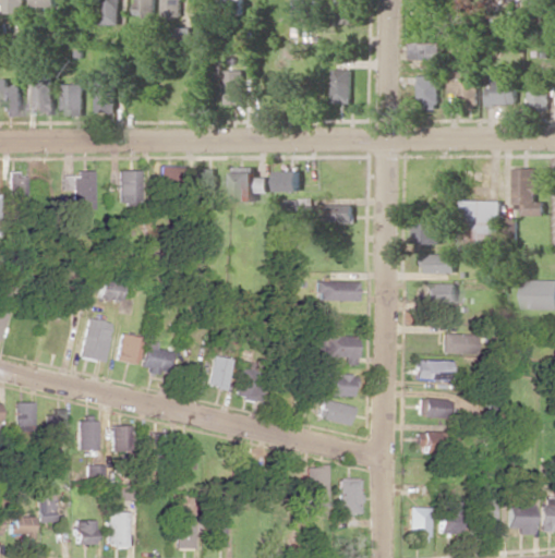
[(27,0),(7,0),(7,13),(27,13),(27,0)]
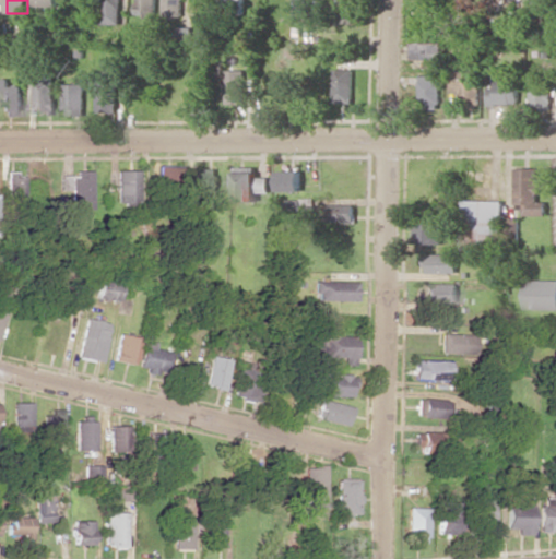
[(123,25),(123,0),(105,0),(104,25),(123,25)]
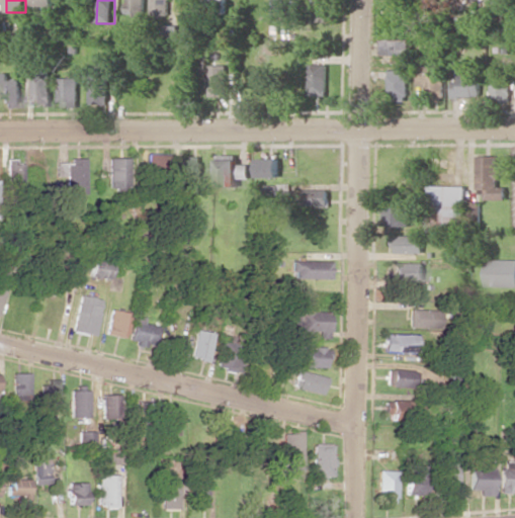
[(148,13),(147,0),(130,0),(130,12),(148,13)]
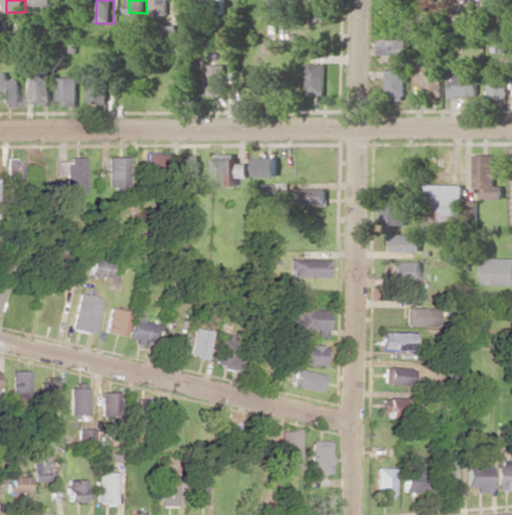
[(171,0),(153,0),(153,16),(171,17),(171,0)]
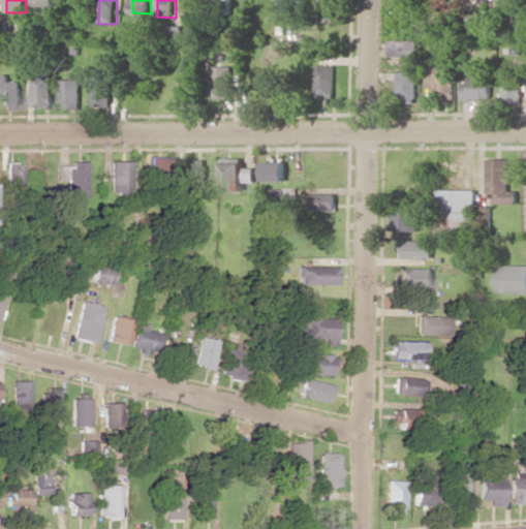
[(282,0),(282,16),(302,16),(302,0),(282,0)]
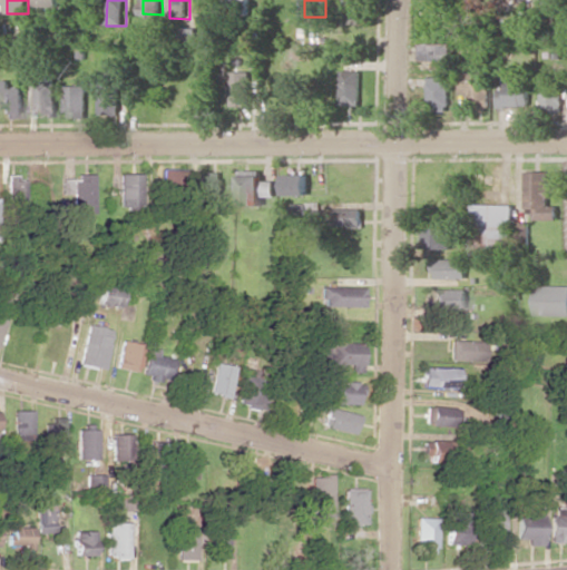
[(372,0),(352,0),(352,23),(372,25),(372,0)]
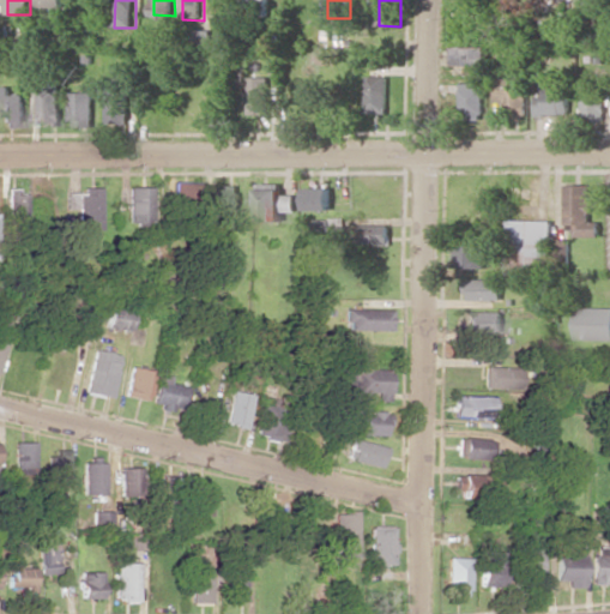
[(489,0),(467,0),(469,11),(490,11),(489,0)]
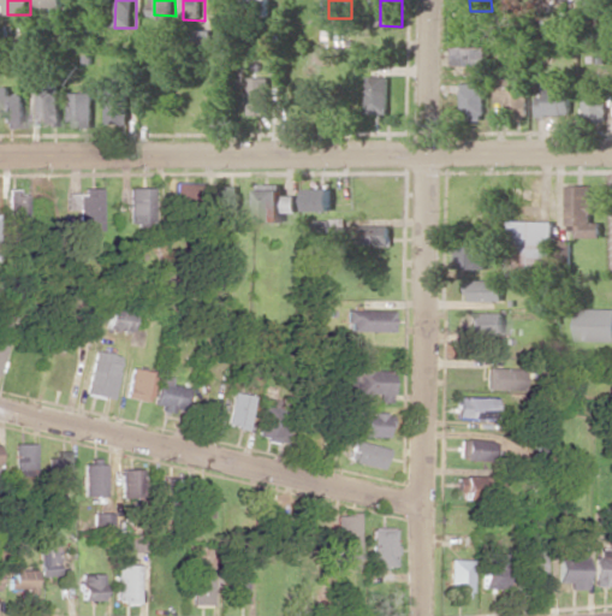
[(501,0),(501,11),(523,12),(523,0),(501,0)]
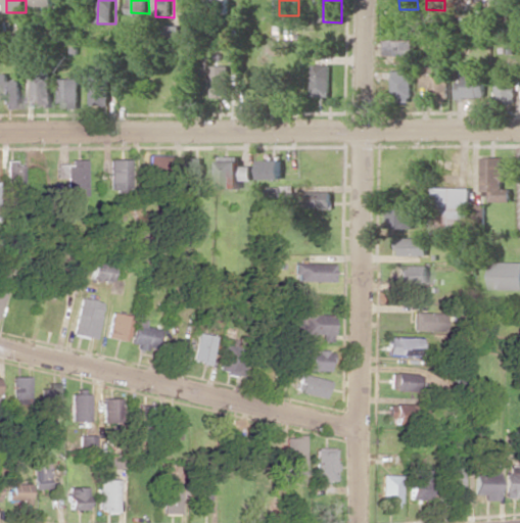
[(418,40),(389,41),(390,56),(412,55),(412,63),(416,62),(415,55),(419,55),(418,40)]
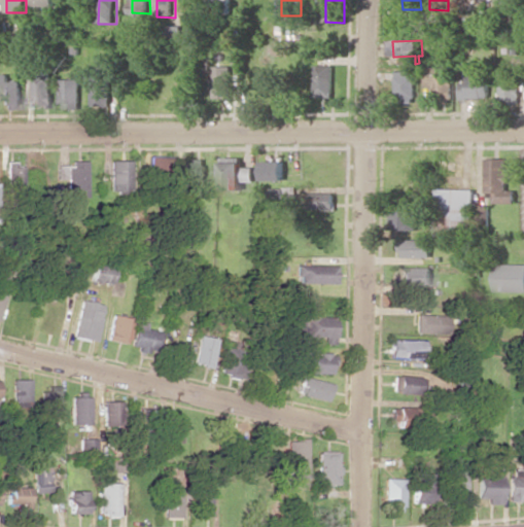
[(454,67),(437,67),(437,57),(425,58),(426,89),(437,88),(437,101),(455,101),(454,67)]
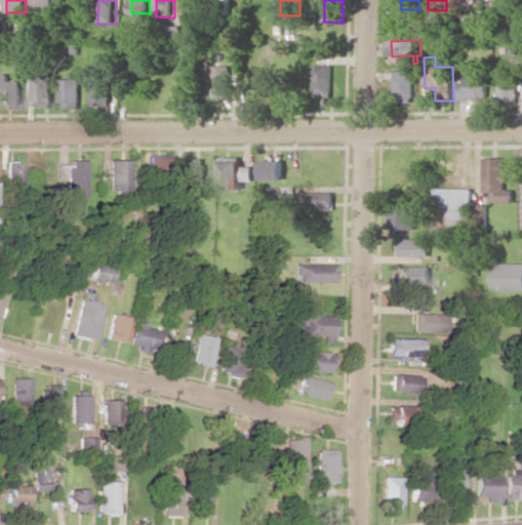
[(233,66),(215,66),(215,97),(234,97),(233,66)]
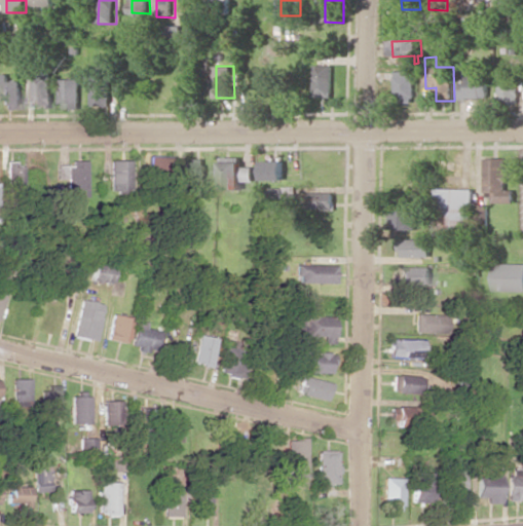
[(336,97),(335,66),(318,67),(319,98),(336,97)]
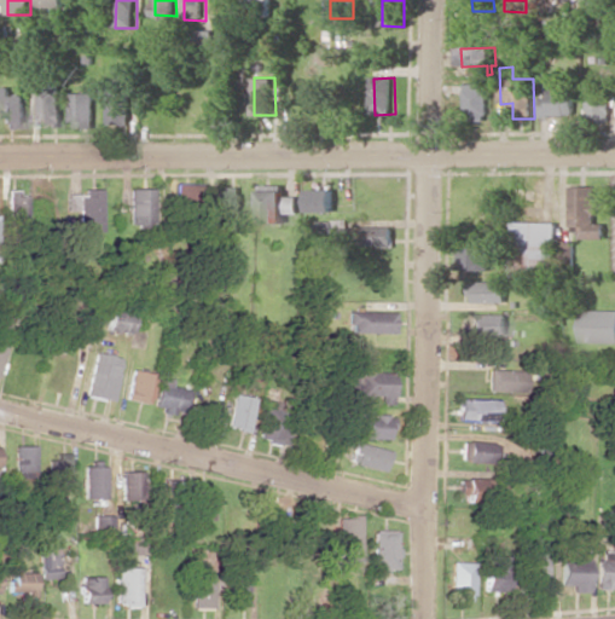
[(133,127),(134,80),(111,79),(110,127),(133,127)]
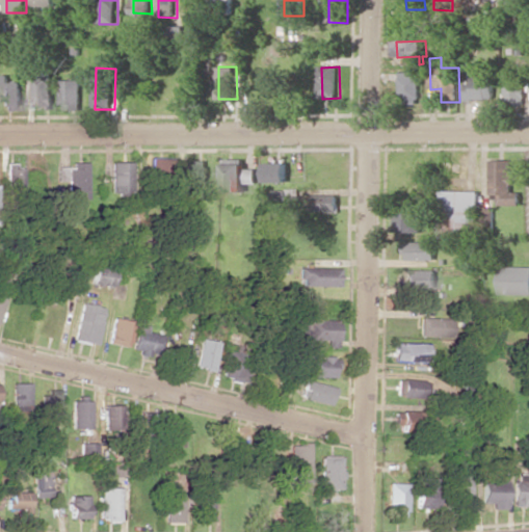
[(24,82),(11,82),(11,75),(2,75),(3,110),(24,110),(24,82)]
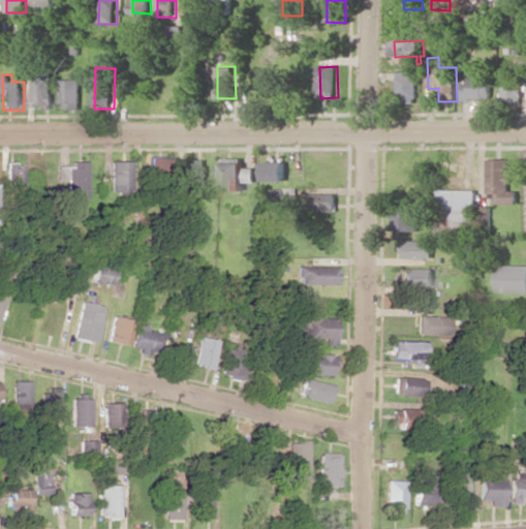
[(54,75),(34,75),(35,109),(54,107),(54,75)]
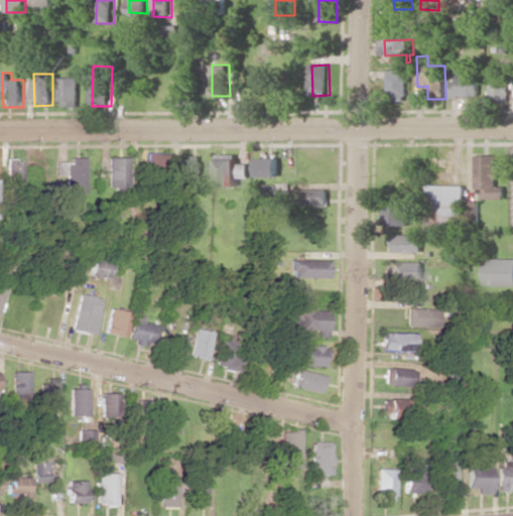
[(453,77),(454,97),(481,97),(481,77),(453,77)]
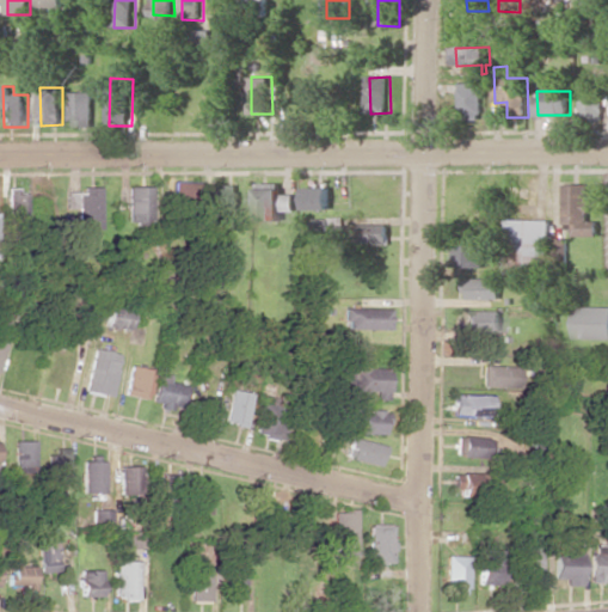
[(94,127),(96,92),(73,92),(73,127),(94,127)]
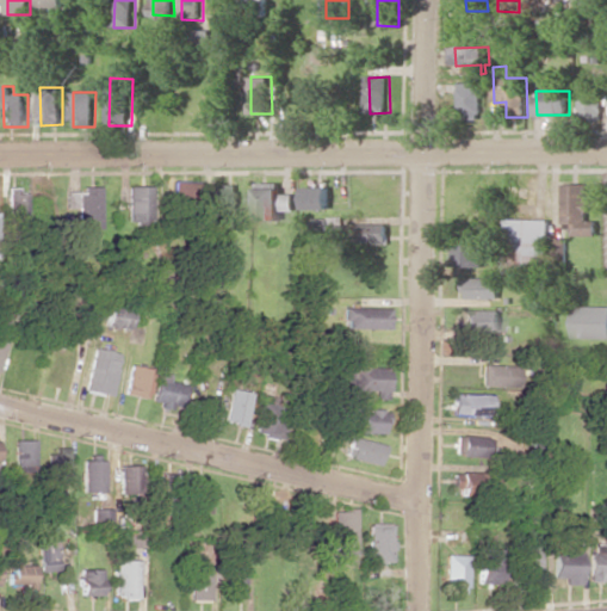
[(200,203),(199,181),(173,181),(173,203),(200,203)]
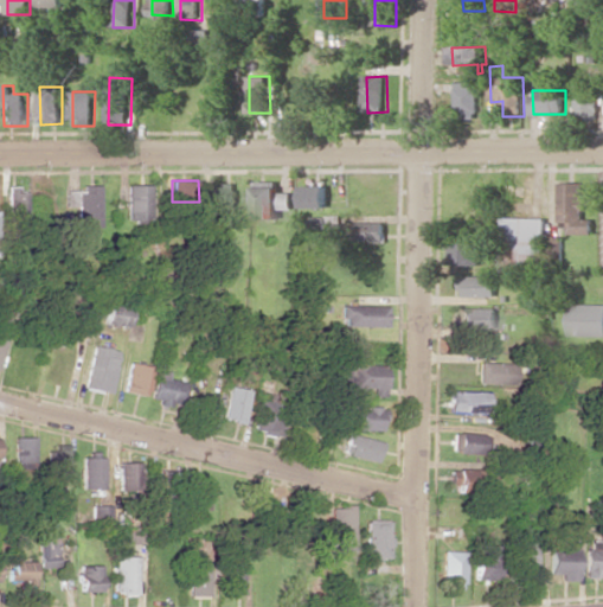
[(296,210),(296,193),(281,192),(282,183),(260,181),(258,219),(282,219),(282,209),(296,210)]
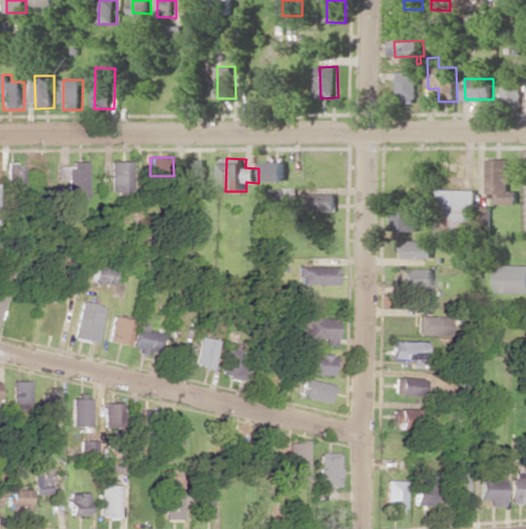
[(512,159),(491,159),(490,197),(498,197),(498,204),(519,204),(519,191),(512,191),(512,159)]
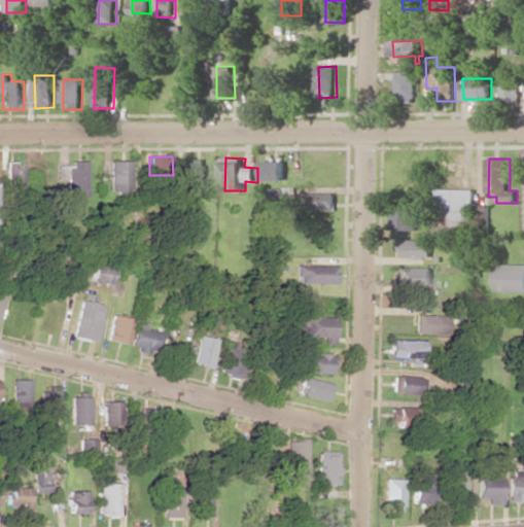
[(133,162),(112,161),(111,191),(132,192),(133,162)]
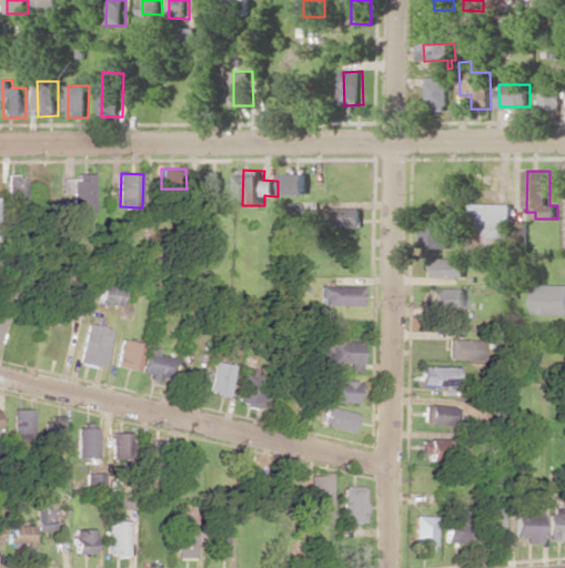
[(224,210),(224,173),(204,173),(205,210),(224,210)]
